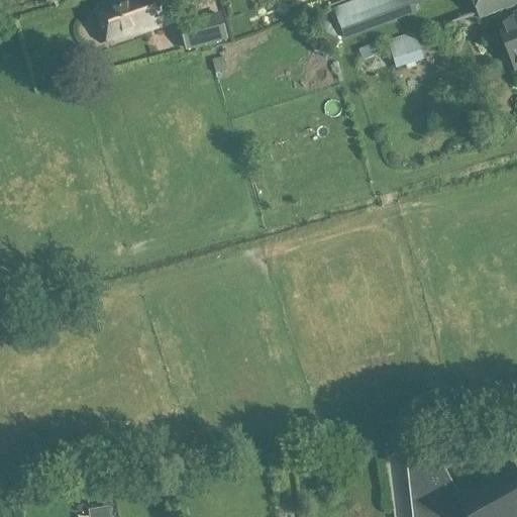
[(162,0),(121,0),(97,9),(110,45),(171,23),(162,0)]
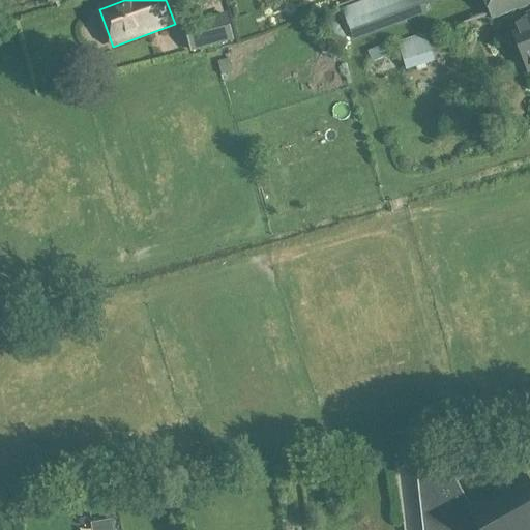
[(353,35),(425,8),(424,5),(439,0),(484,0),(493,20),(529,5),(529,0),(361,0),(343,7),(353,35)]
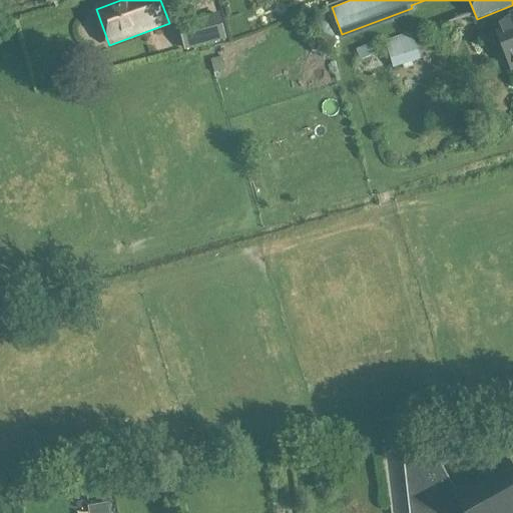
[(510,19),(494,25),(512,70),(512,69),(512,12),(509,15),(510,19)]
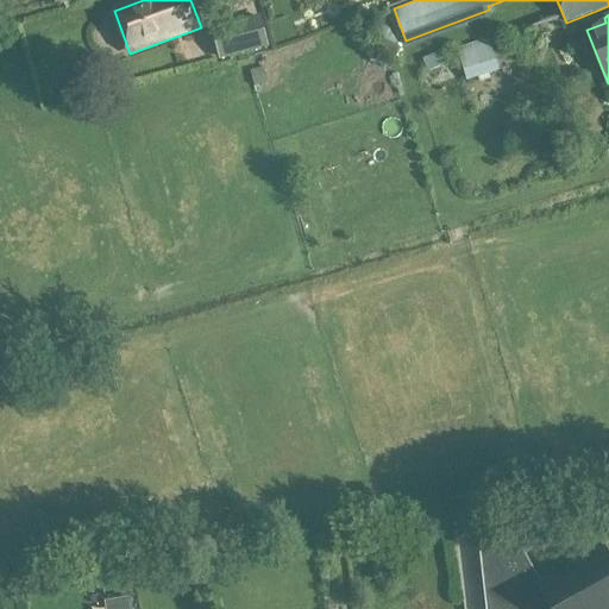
[(261,16),(212,29),(220,61),(270,46),(261,16)]
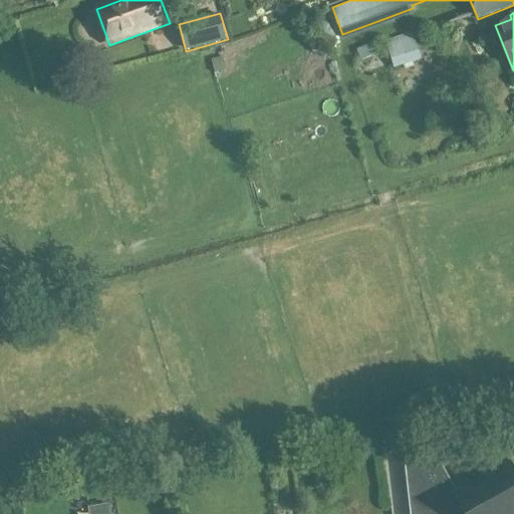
[(414,33),(387,41),(396,68),(422,59),(414,33)]
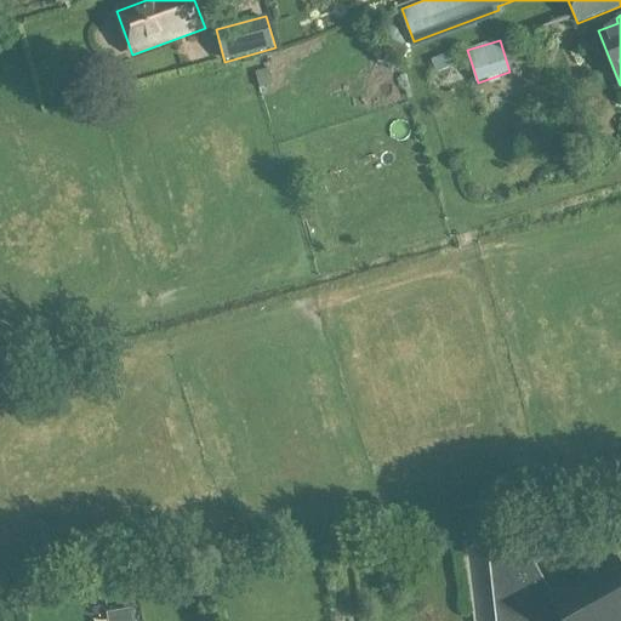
[(620,620),(620,565),(616,557),(611,560),(613,562),(548,597),(520,545),(488,548),(496,620),(620,620)]
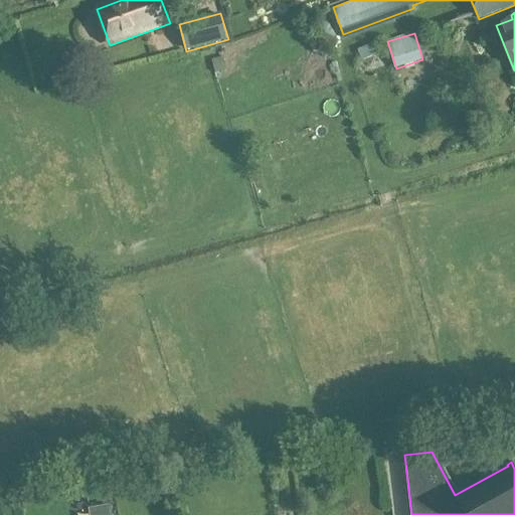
[(110,514),(109,503),(86,506),(87,514),(110,514)]
